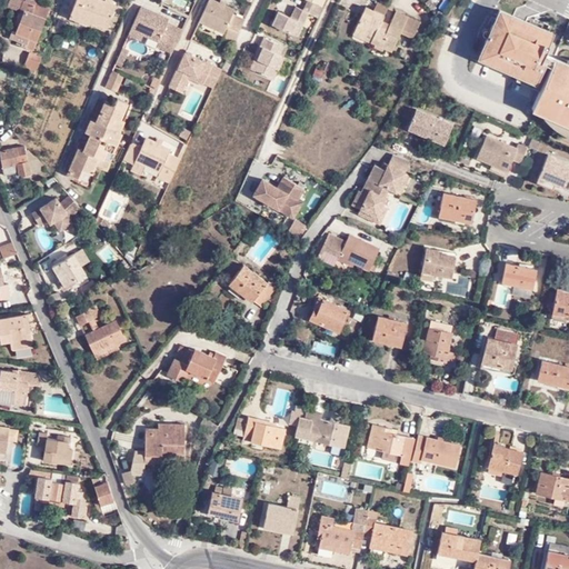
[(35,5),(26,1),(23,0),(10,0),(9,6),(17,9),(15,16),(18,18),(10,37),(25,41),(23,45),(33,49),(50,7),(36,1),(35,5)]
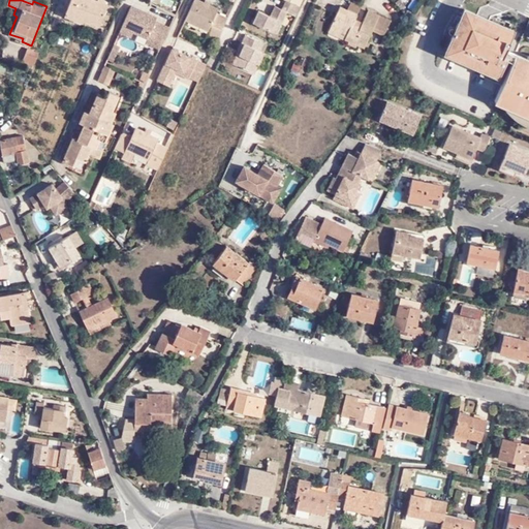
[(103,23),(111,1),(107,0),(72,0),(69,11),(103,23)]
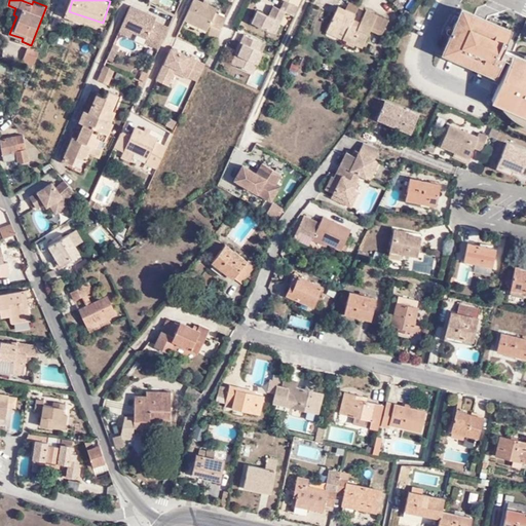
[(218,38),(227,16),(217,11),(218,8),(209,4),(204,2),(198,0),(195,0),(187,19),(209,29),(207,33),(218,38)]
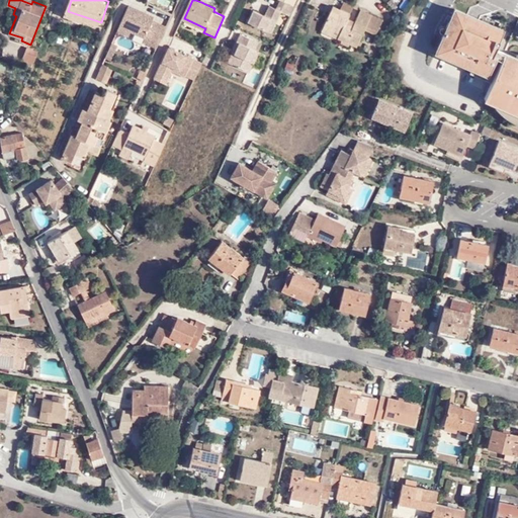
[(290,14),(294,5),(284,0),(279,0),(276,7),(269,3),(264,14),(253,9),(248,20),(271,30),(280,9),(290,14)]
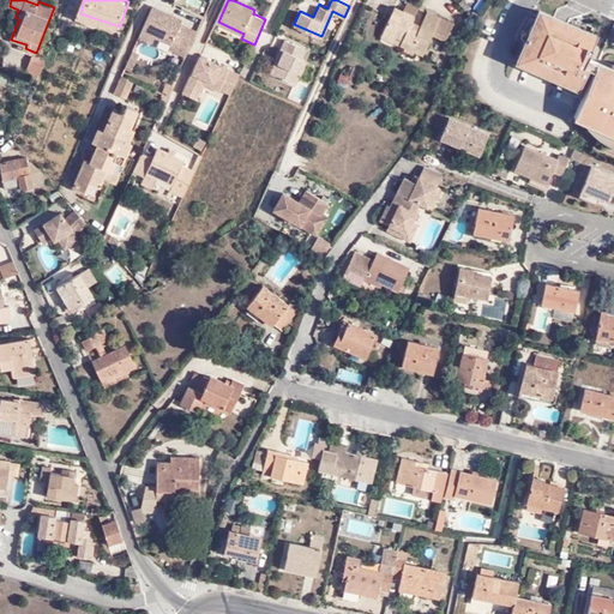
[(426,7),(419,23),(417,26),(409,22),(410,18),(413,13),(392,4),(383,25),(402,34),(401,36),(404,38),(403,43),(413,47),(414,44),(422,48),(431,30),(444,36),(451,18),(426,7)]
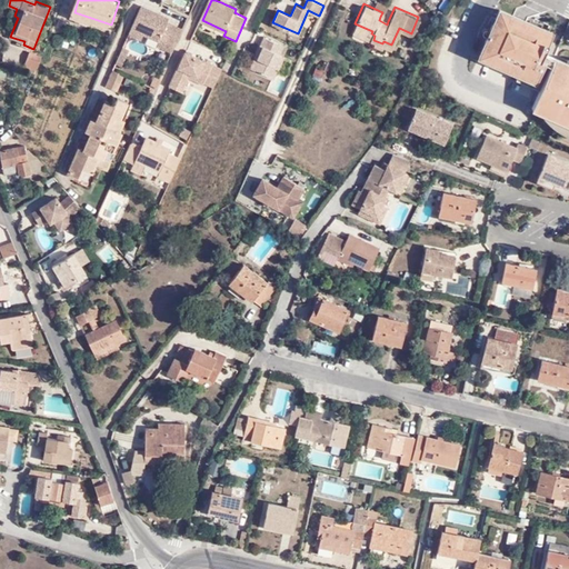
[(170,19),(142,7),(132,29),(146,33),(161,41),(169,22),(170,19)]
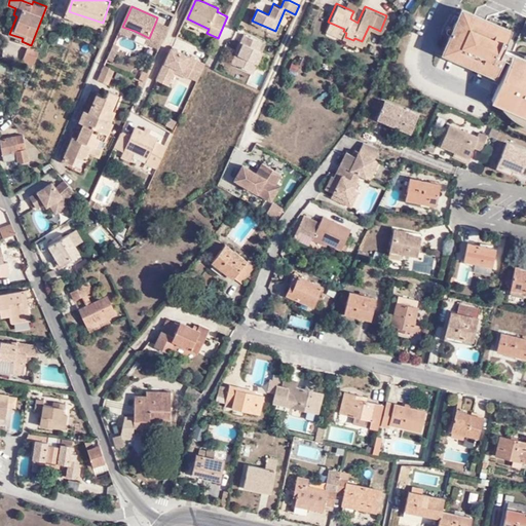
[(444,52),(481,68),(496,75),(500,67),(505,69),(499,83),(492,100),(502,105),(501,108),(513,116),(519,119),(525,122),(525,54),(524,58),(503,48),(512,30),(501,25),(502,23),(492,19),(491,21),(463,8),(457,22),(455,22),(448,38),(450,38),(444,52)]
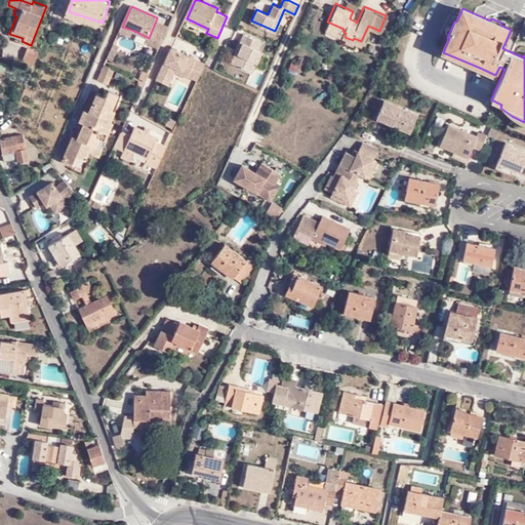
[(153,43),(162,24),(156,21),(149,38),(147,41),(153,43)]
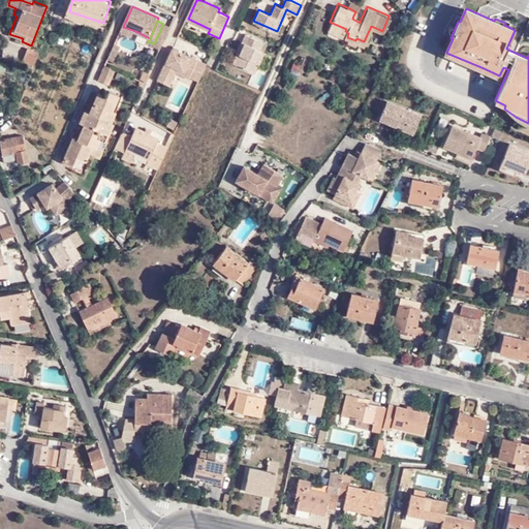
[(346,29),(330,22),(327,28),(347,37),(348,33),(345,31),(346,29)]
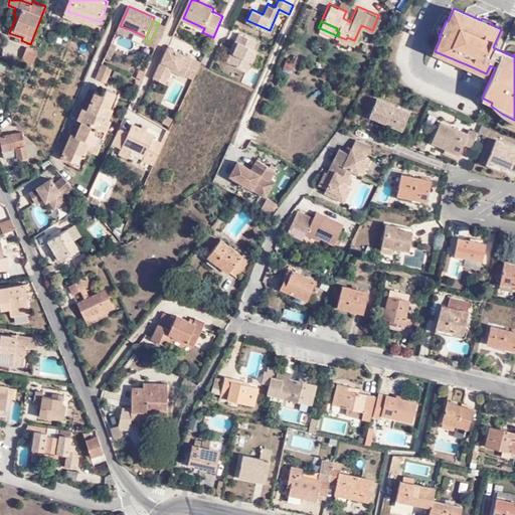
[(158,45),(167,26),(159,23),(150,42),(158,45)]
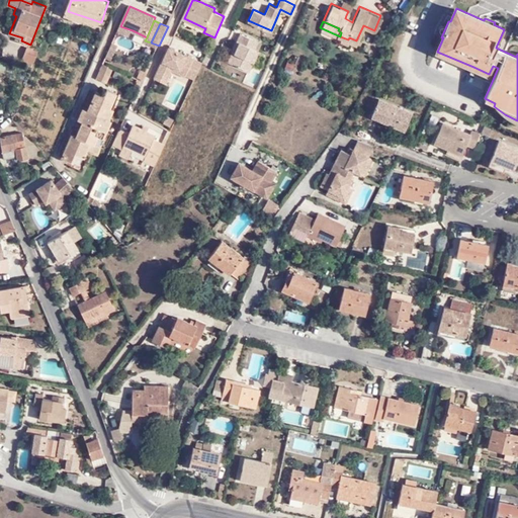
[(133,30),(120,26),(118,30),(130,36),(133,30)]
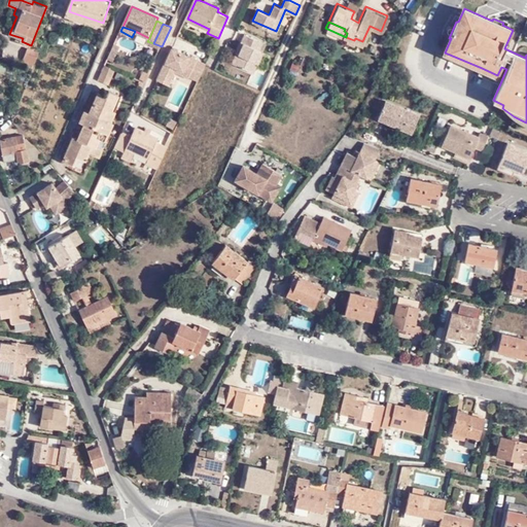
[(260,48),(264,41),(246,33),(239,49),(241,50),(244,51),(242,55),(240,54),(235,63),(254,71),(264,50),(260,48)]
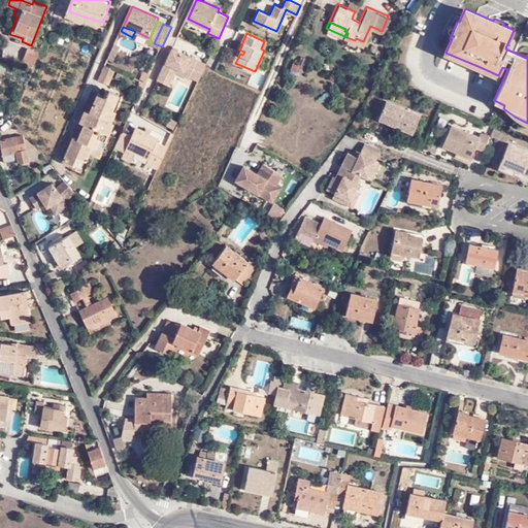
[(116,44),(108,60),(113,62),(121,46),(116,44)]
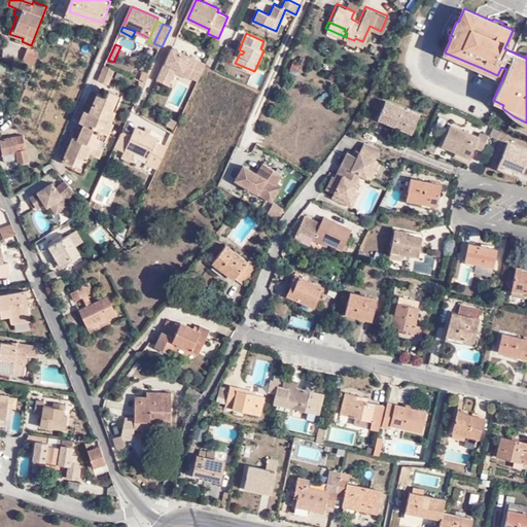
[(36,65),(40,51),(29,46),(24,60),(36,65)]
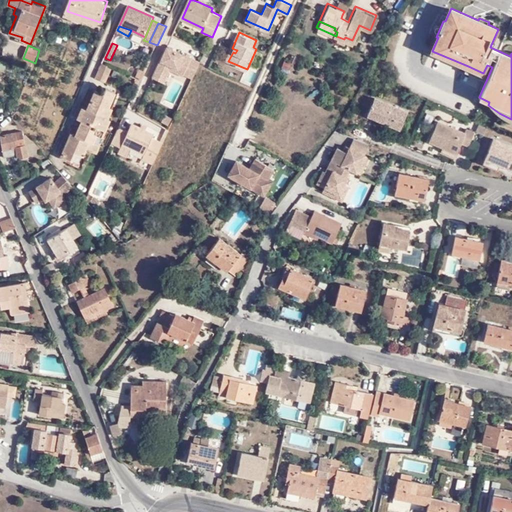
[(195,74),(200,62),(168,48),(154,79),(164,83),(170,69),(175,72),(178,66),(195,74)]
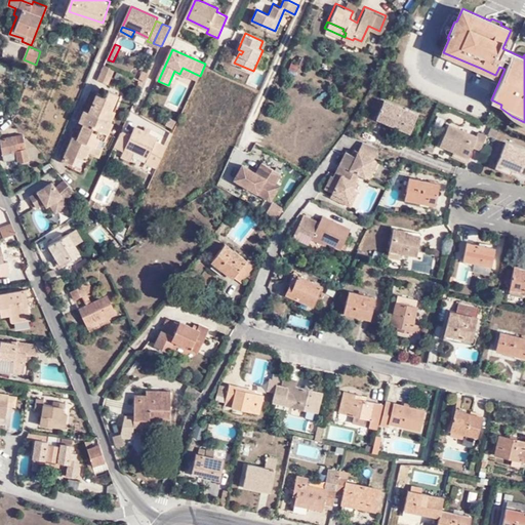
[(440,56),(436,68),(455,75),(459,64),(440,56)]
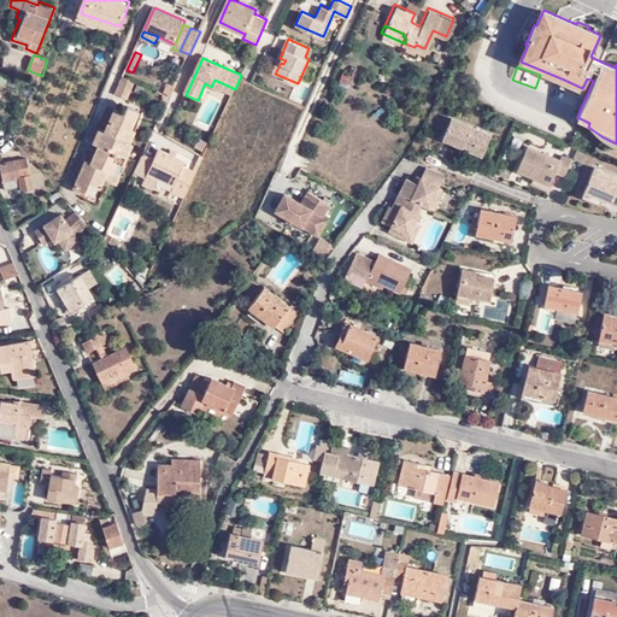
[(342,71),(339,81),(347,84),(351,75),(342,71)]
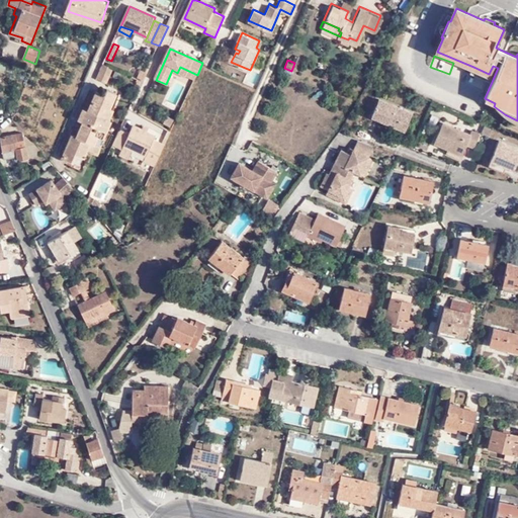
[(115,67),(105,62),(98,77),(108,82),(115,67)]
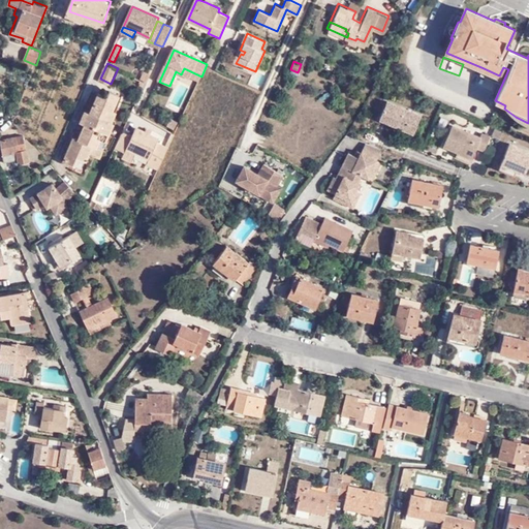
[(499,75),(484,68),(480,74),(502,84),(508,69),(503,67),(499,75)]
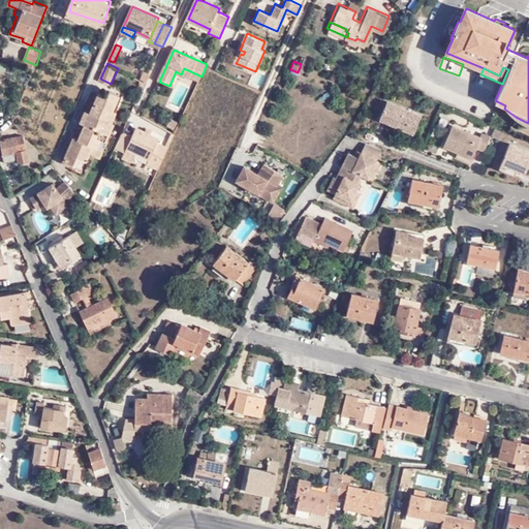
[(199,81),(201,76),(184,68),(181,74),(189,79),(190,76),(199,81)]
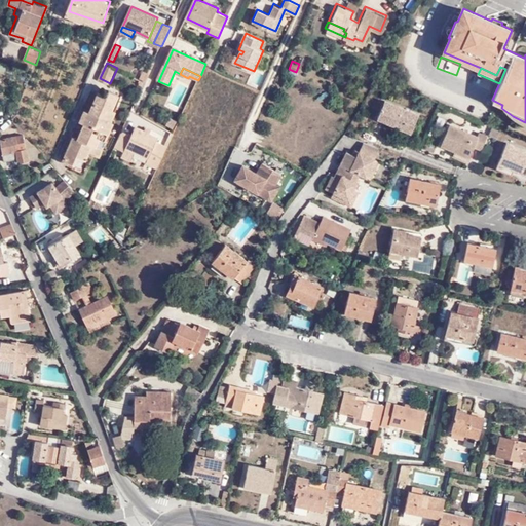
[(85,122),(79,137),(77,142),(72,140),(65,159),(76,163),(79,156),(87,159),(90,151),(101,155),(104,148),(98,146),(102,137),(107,140),(116,120),(113,118),(109,117),(115,103),(119,92),(111,88),(108,95),(99,90),(90,110),(85,122)]
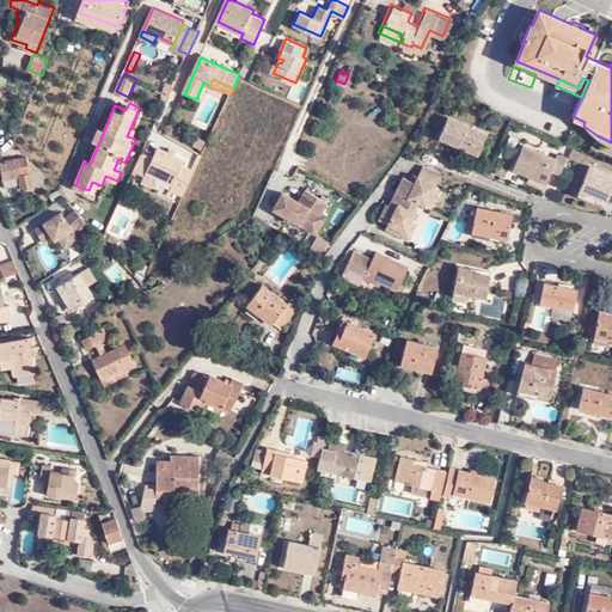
[(477,152),(485,130),(447,114),(439,136),(477,152)]
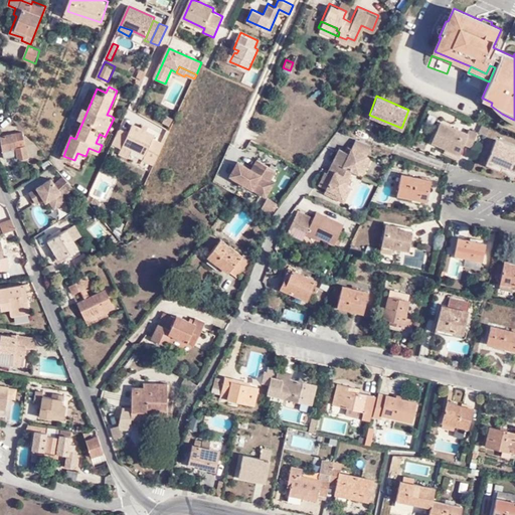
[(107,115),(111,116),(117,102),(113,101),(107,115)]
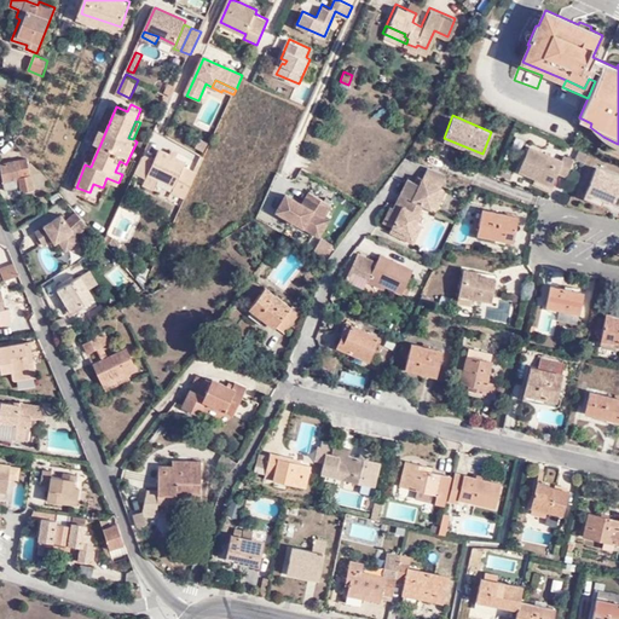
[(96,142),(100,144),(106,129),(102,128),(96,142)]
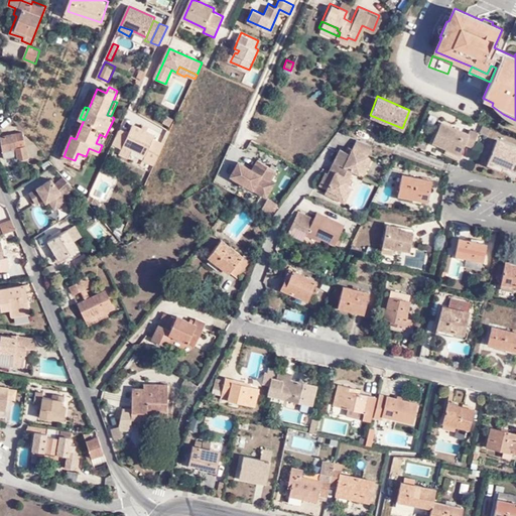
[(173,120),(166,116),(163,122),(170,126),(173,120)]
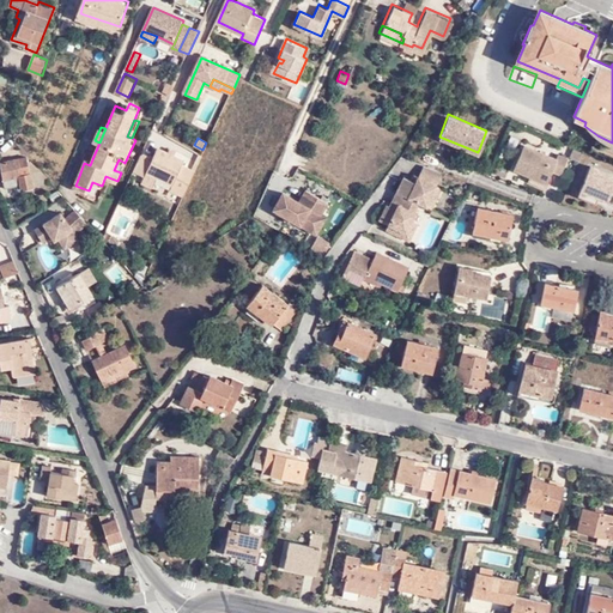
[(563,175),(570,159),(559,155),(557,159),(525,146),(515,169),(546,182),(551,171),(563,175)]
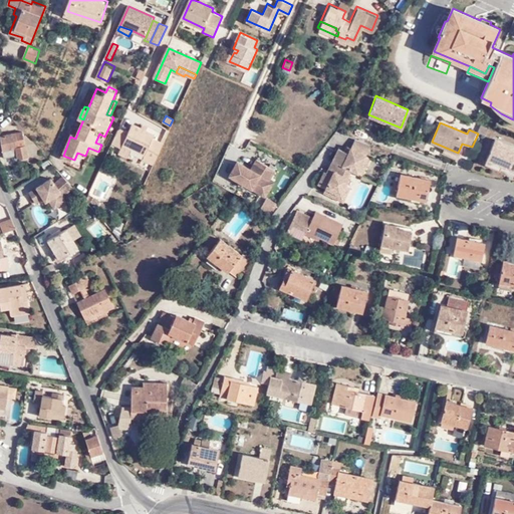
[(144,158),(155,163),(164,142),(153,137),(155,133),(147,130),(142,126),(134,123),(130,132),(120,151),(120,153),(129,156),(133,148),(147,154),(144,158)]
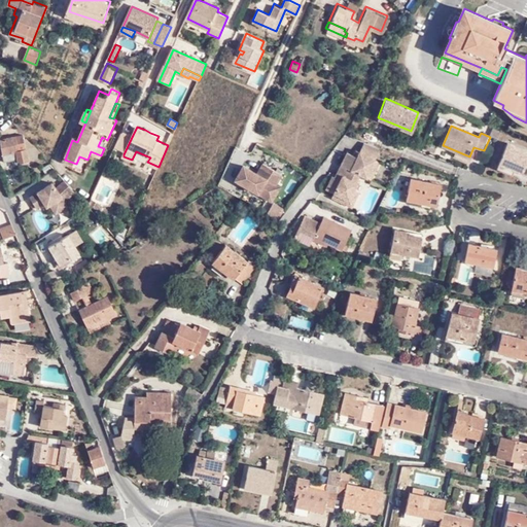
[(116,151),(124,154),(133,135),(126,131),(116,151)]
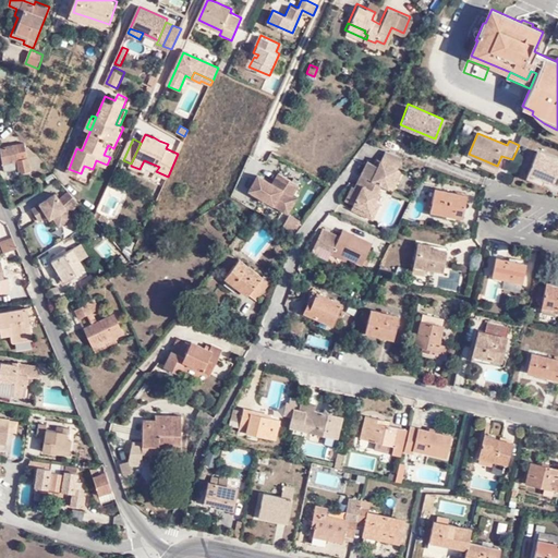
[(26,148),(25,143),(5,147),(5,144),(1,145),(2,148),(0,147),(0,154),(3,172),(19,169),(20,173),(32,171),(40,169),(45,164),(28,147),(26,148)]
